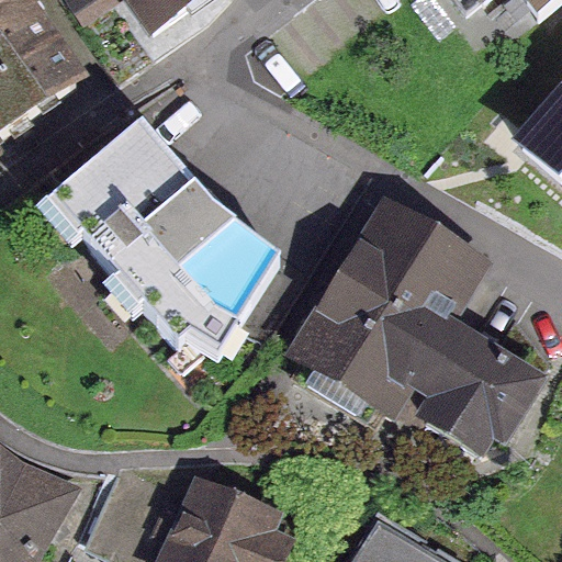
[(0,0),(0,133),(68,83),(6,0),(0,0)]
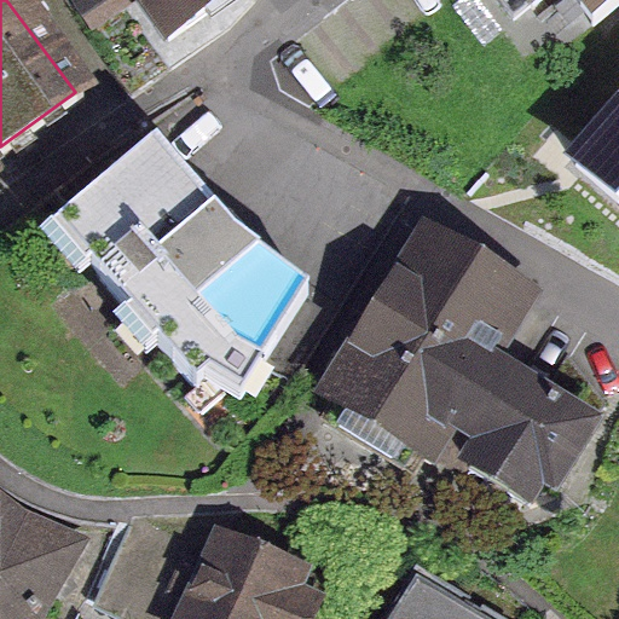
[(132,0),(172,62),(266,0),(132,0)]
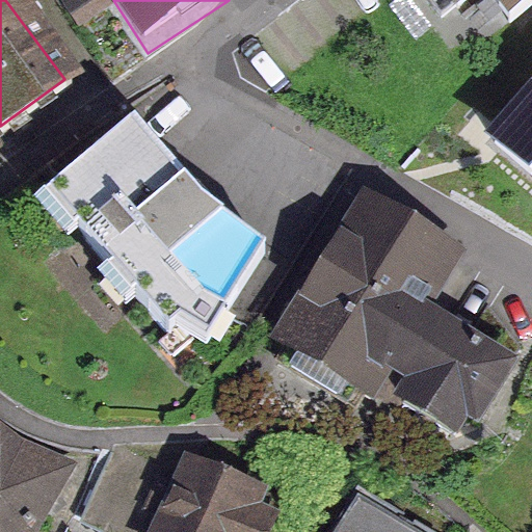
[(444,0),(451,9),(462,0),(496,0),(507,15),(525,0),(444,0)]
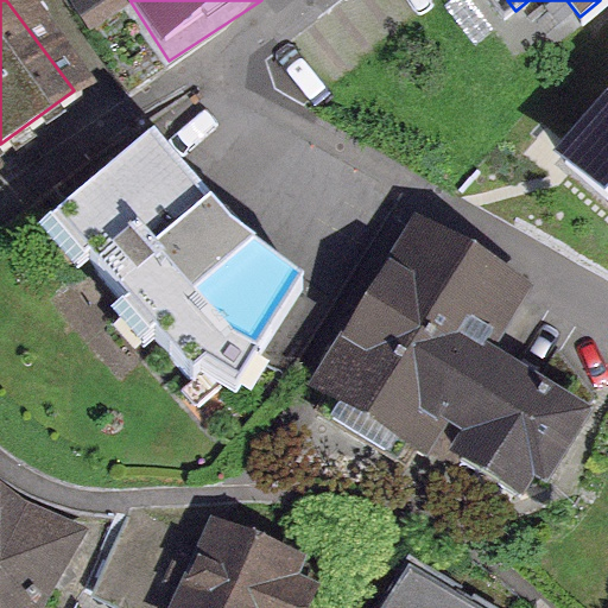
[(607,93),(552,158),(607,206),(607,93)]
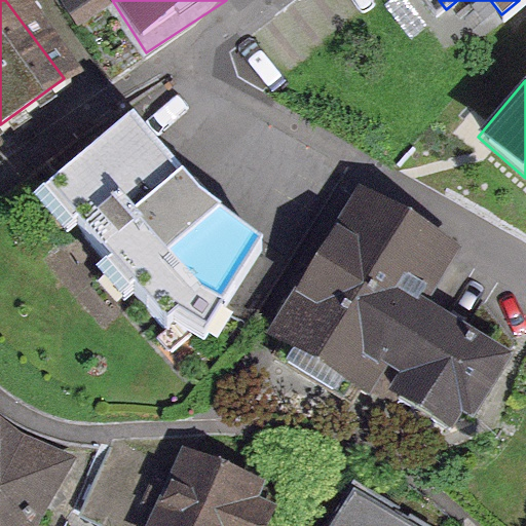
[(250,229),(130,113),(41,181),(179,315),(250,229)]
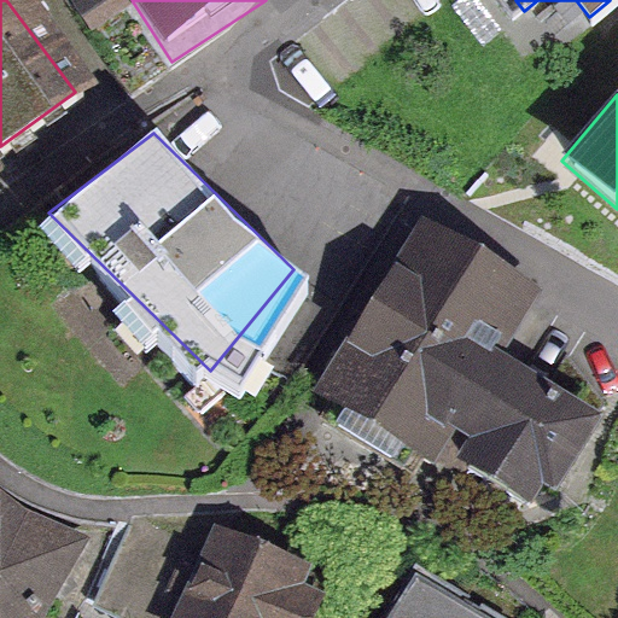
[(538,501),(593,404),(494,350),(529,287),(415,225),(327,384),(538,501)]
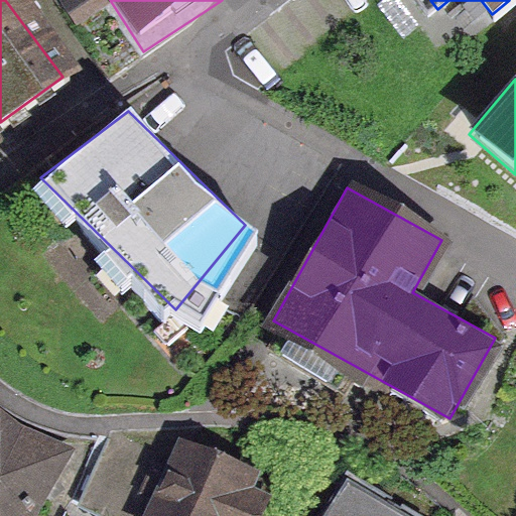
[(0,416),(0,515),(35,515),(43,510),(73,448),(1,418),(0,416)]
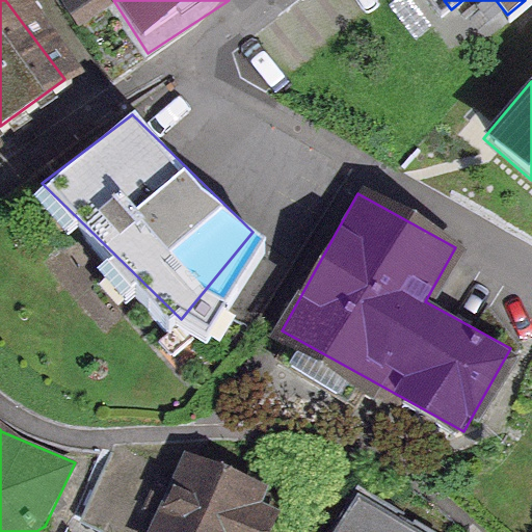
[(265,487),(188,452),(151,531),(257,531),(270,504),(260,500),(265,487)]
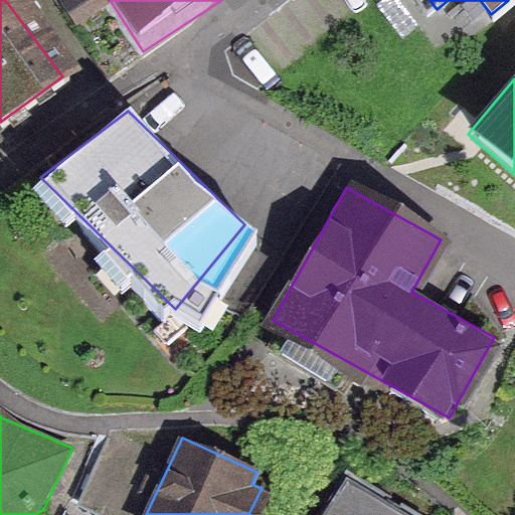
[(395,514),(338,479),(314,514),(395,514)]
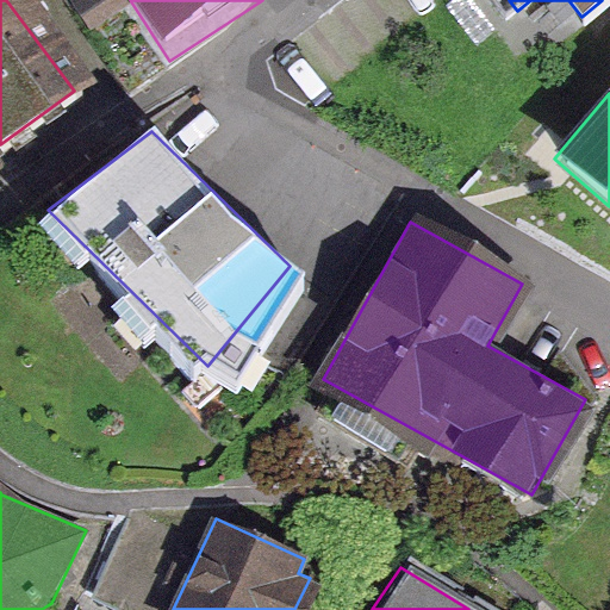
All buildings are outlined.
